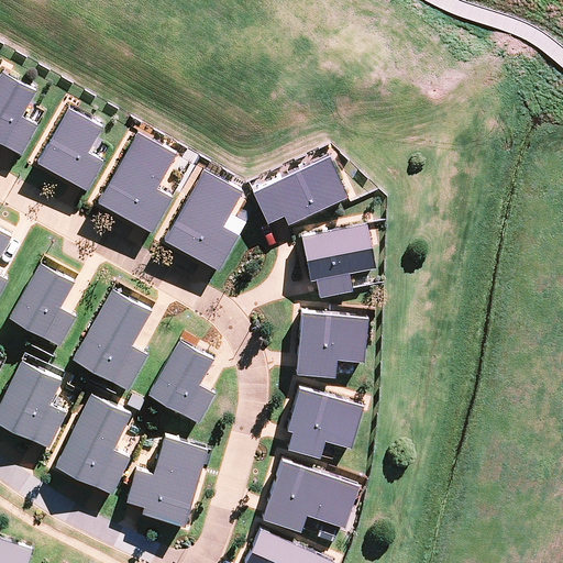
[(37,87),(4,68),(0,76),(0,140),(20,152),(37,121),(23,113),(37,87)]
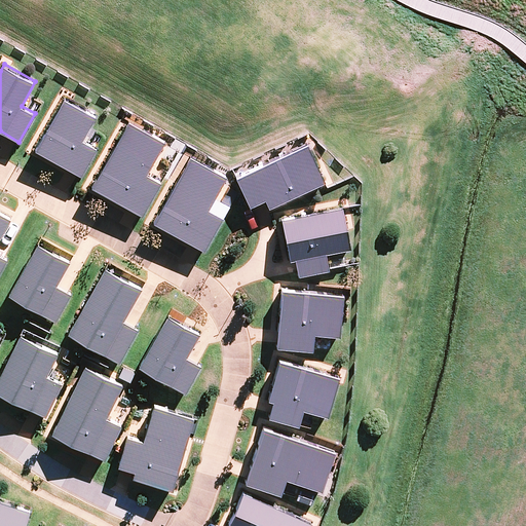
[(98,115),(67,98),(36,151),(80,176),(97,147),(83,140),(98,115)]
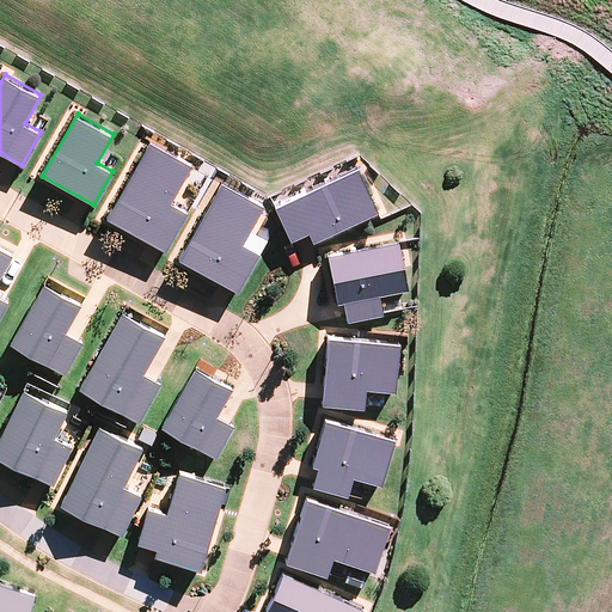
[(191,166),(151,144),(109,218),(165,249),(185,212),(170,203),(191,166)]
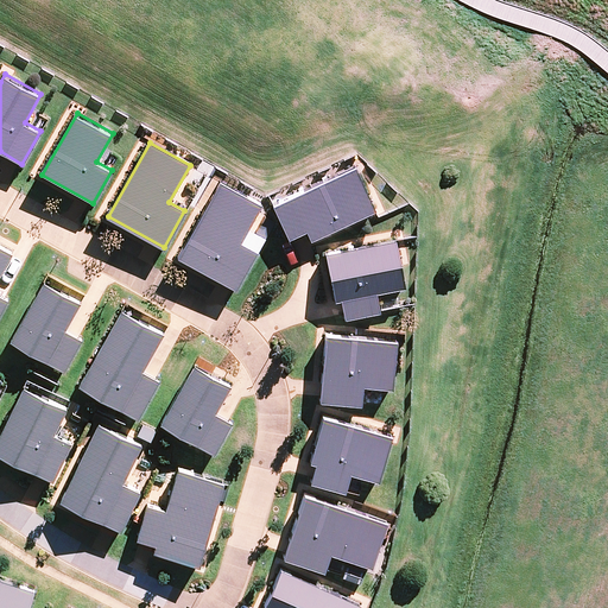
[(355,168),(272,206),(289,241),(308,232),(311,241),(375,210),(355,168)]
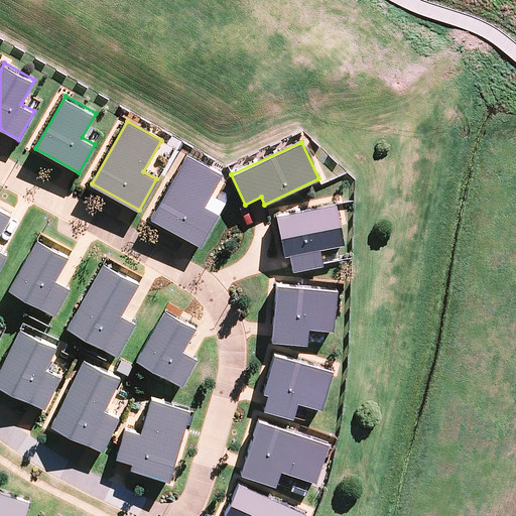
[(222,175),(187,156),(152,219),(200,245),(217,215),(204,207),(222,175)]
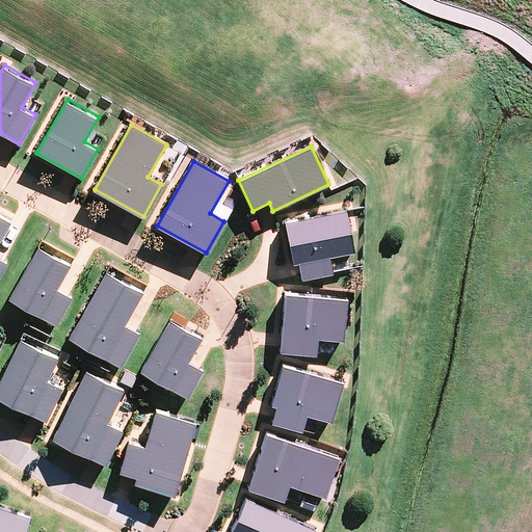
[(346,211),(285,223),(294,265),(299,264),(302,280),(334,273),(330,258),(354,253),(346,211)]
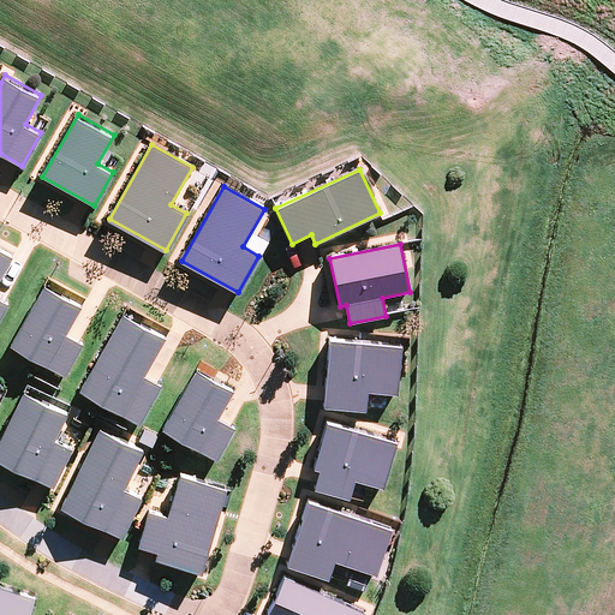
[(0,285),(15,258),(0,250),(0,324),(11,305),(0,299),(0,285)]
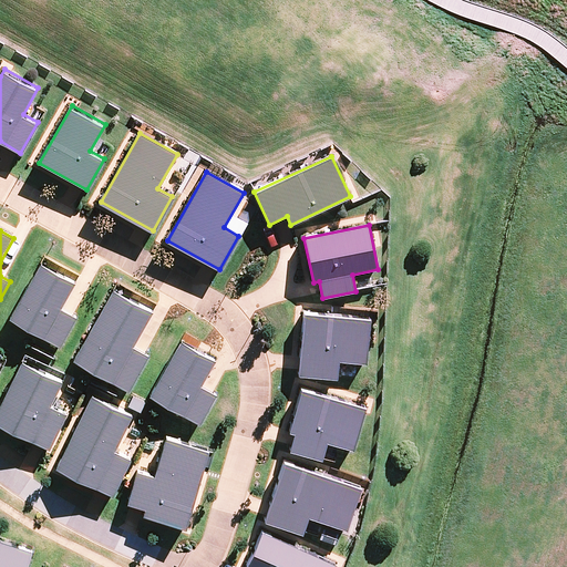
[(76,284),(41,264),(10,318),(61,348),(79,318),(62,308),(76,284)]
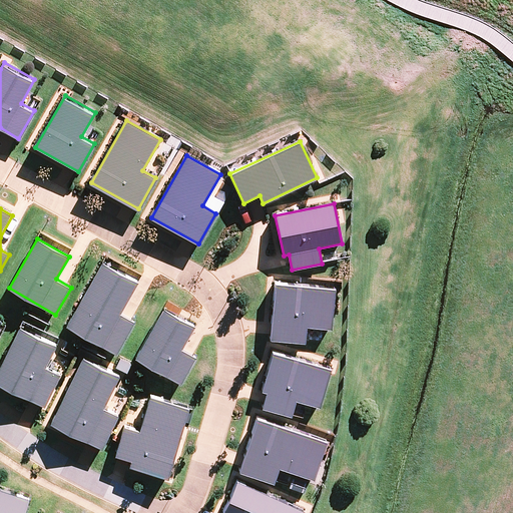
[(137,284),(103,265),(68,326),(115,352),(132,322),(119,314),(137,284)]
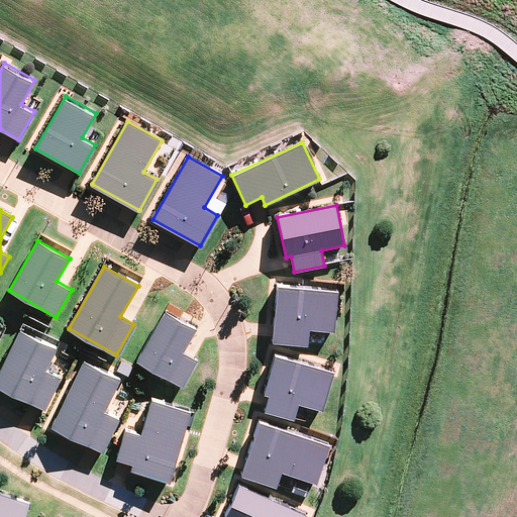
[(338,292),(278,286),(273,342),(308,345),(309,331),(334,333),(338,292)]
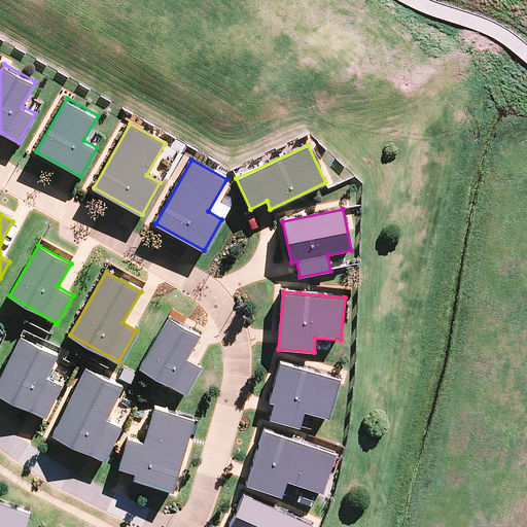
[(202,336),(169,317),(140,369),(187,395),(204,367),(188,359),(202,336)]
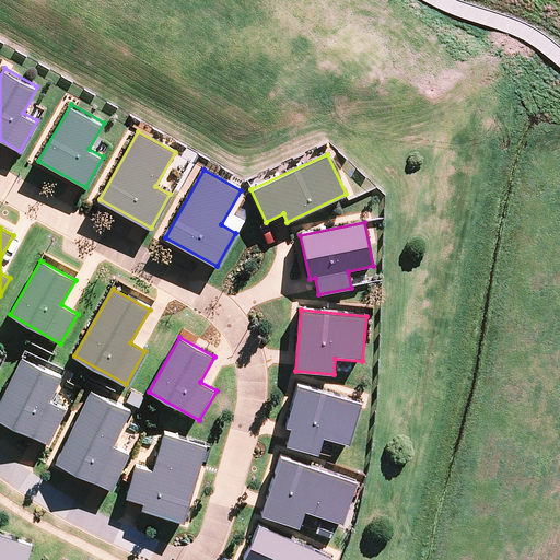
[(21,358),(0,398),(0,421),(45,444),(63,409),(47,401),(59,377),(21,358)]
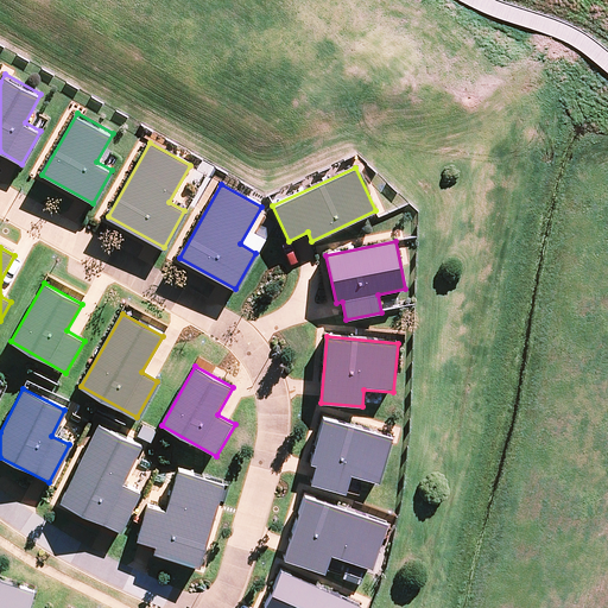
[(378,485),(392,436),(323,416),(310,463),(316,466),(311,482),(348,493),(352,476),(378,485)]
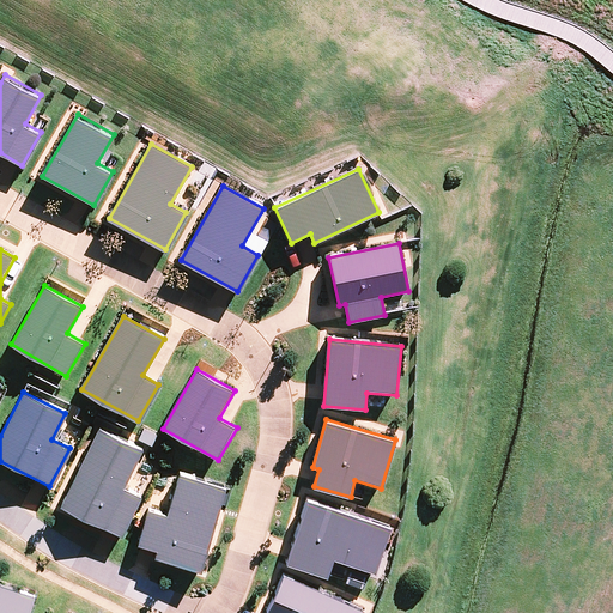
[(102,429),(62,507),(120,535),(139,497),(122,489),(143,449),(102,429)]
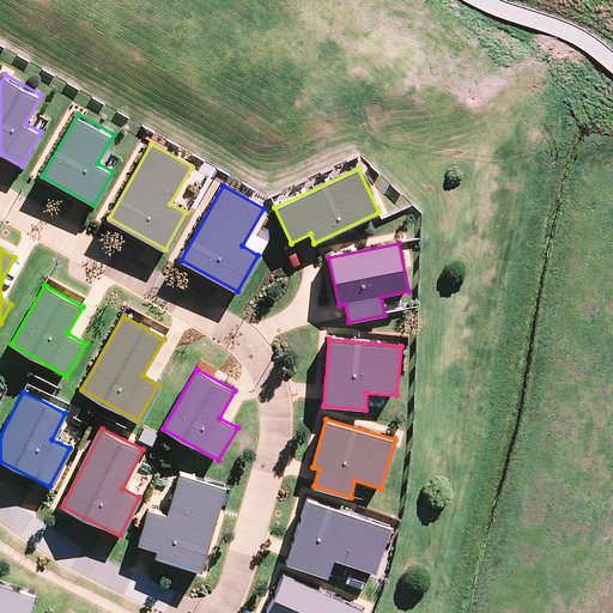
[(156,556),(201,569),(226,487),(181,473),(169,516),(150,510),(140,545),(158,550),(156,556)]
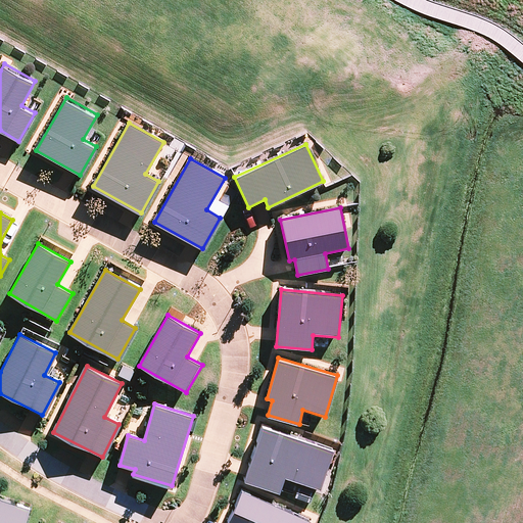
[(333,449),(262,425),(242,481),(280,494),(285,478),(319,490),(333,449)]
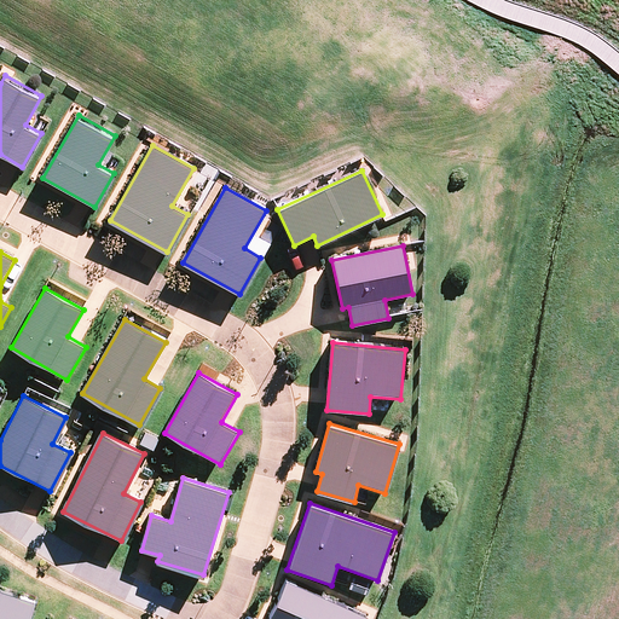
[(365,618),(368,614),(287,579),(268,618),(365,618)]
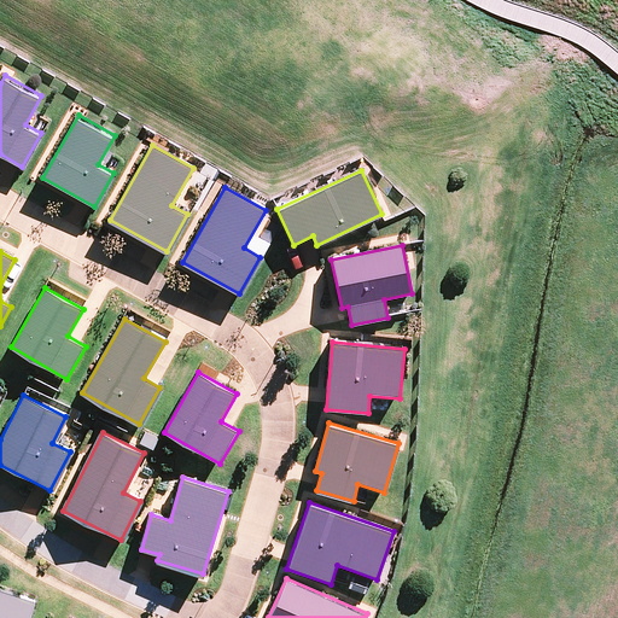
[(31,617),(39,600),(0,587),(0,617),(31,617)]
